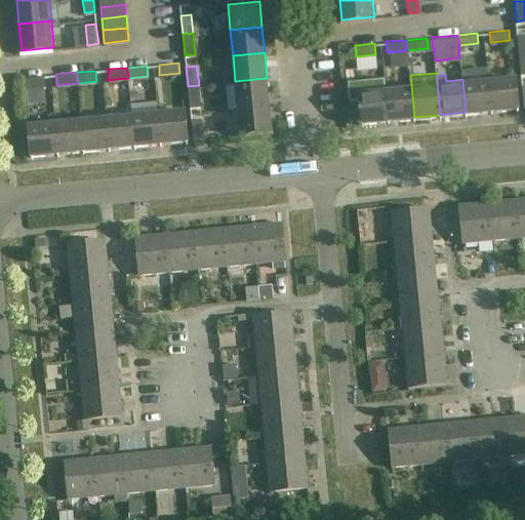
[(515,74),(488,77),(491,110),(518,107),(515,74)]
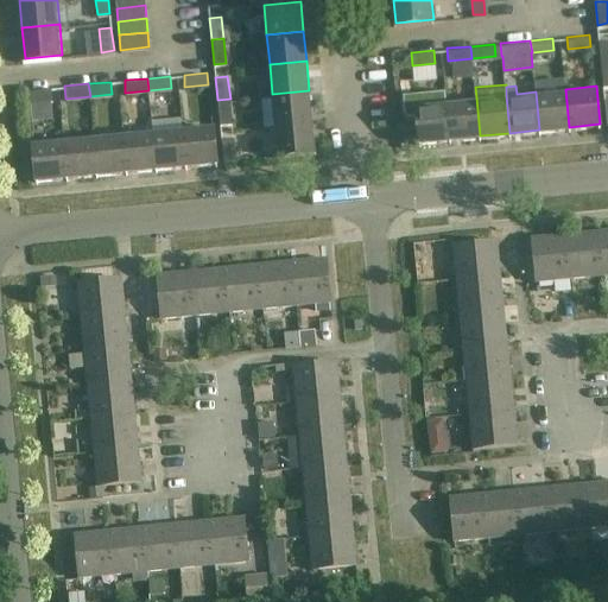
[(52,100),(51,87),(27,89),(29,102),(52,100)]
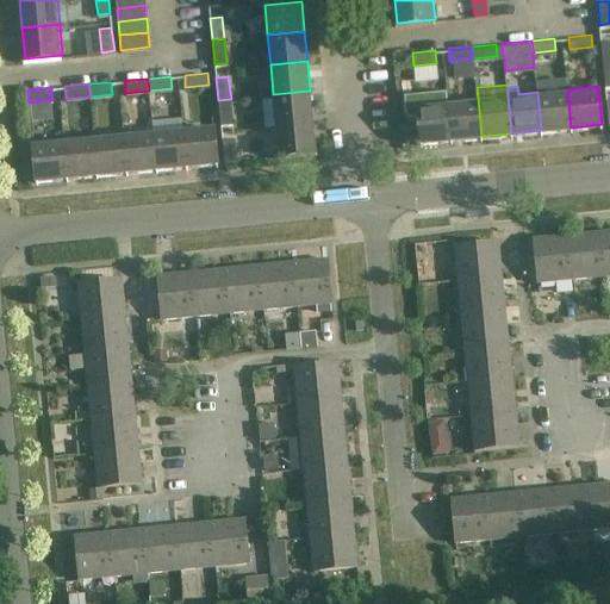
[(447,88),(404,93),(406,114),(417,113),(421,142),(452,138),(448,101),(447,88)]
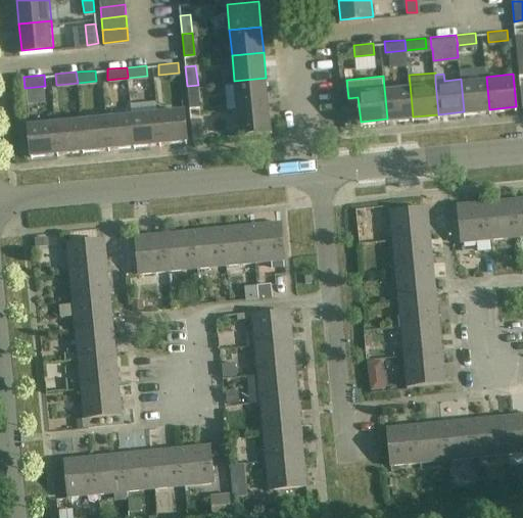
[(464,111),(489,109),(486,77),(461,79),(464,111)]
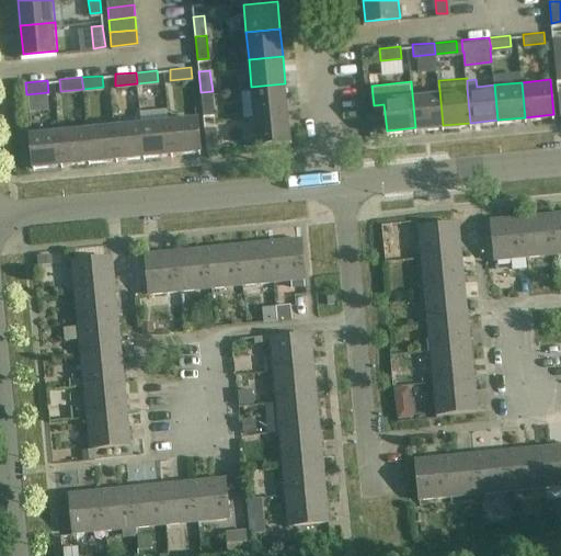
[(288,111),(285,83),(251,87),(254,114),(288,111)]
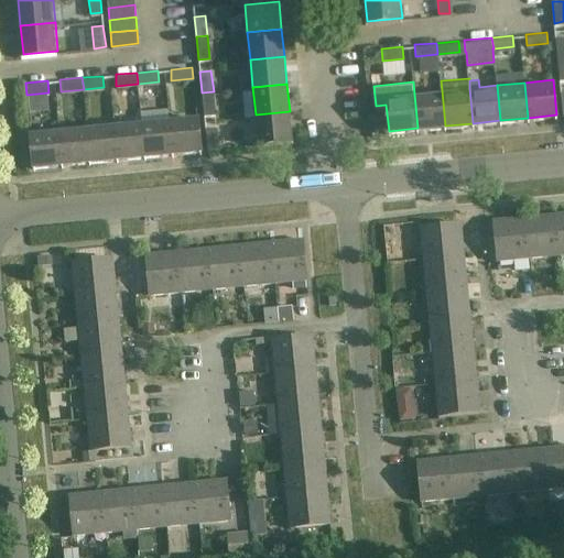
[(414,94),(418,128),(445,126),(442,90),(414,94)]
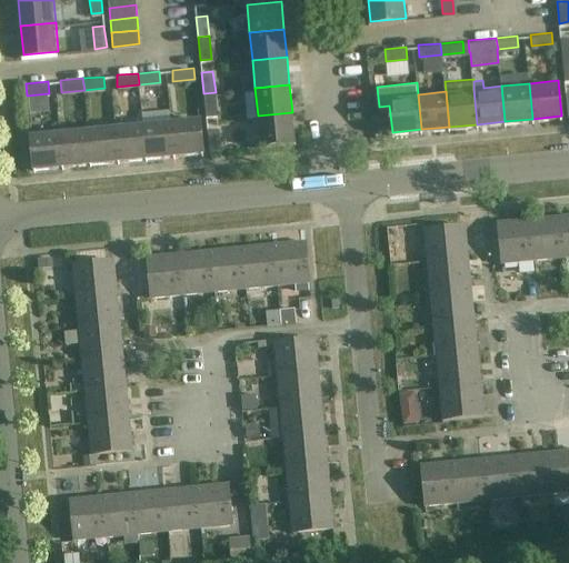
[(216,92),(203,93),(206,116),(218,114),(216,92)]
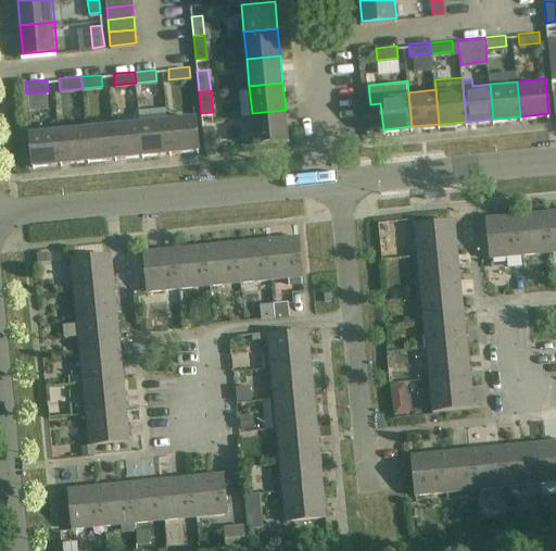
[(288,138),(286,110),(252,113),(254,141),(288,138)]
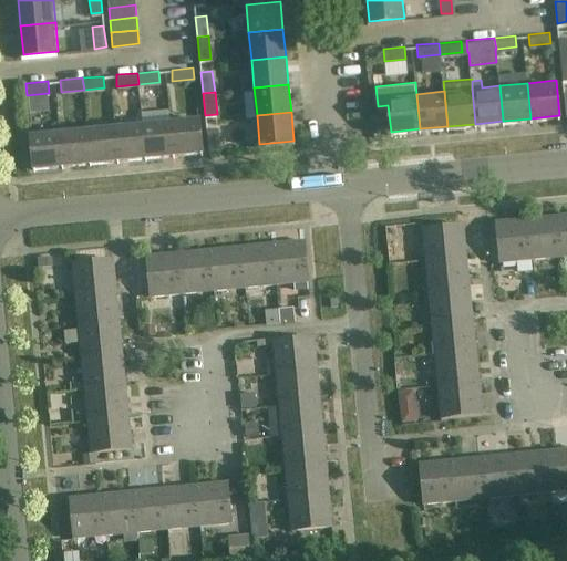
[(171,118),(174,153),(203,149),(199,115),(171,118)]
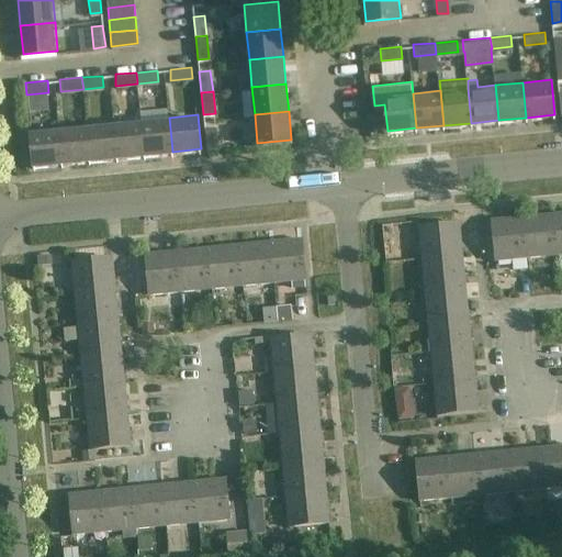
[(142,121),(145,155),(172,152),(169,118),(142,121)]
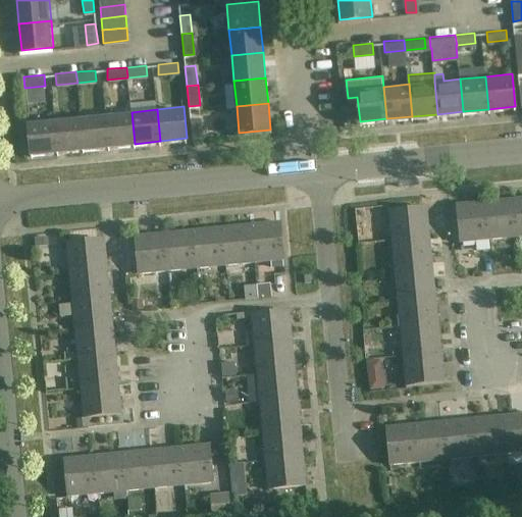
[(106,114),(109,146),(135,144),(132,112),(106,114)]
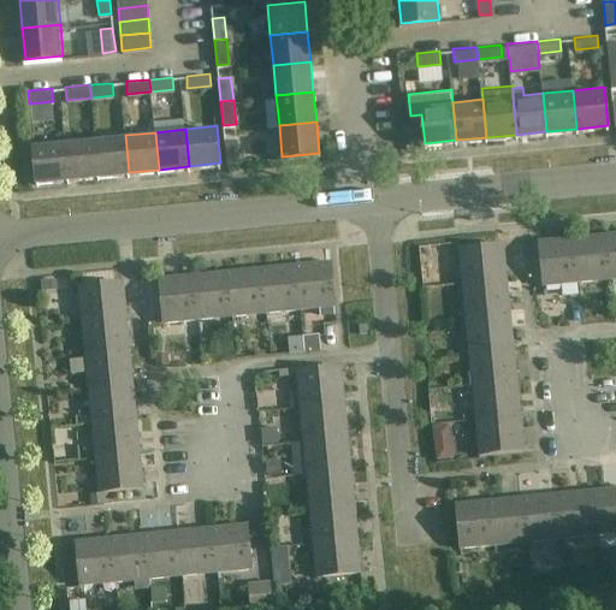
[(95,137),(99,176),(129,172),(125,135),(95,137)]
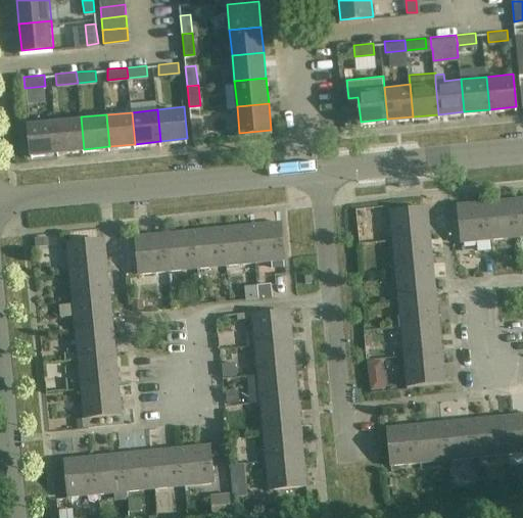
[(55,120),(58,151),(84,149),(81,116),(55,120)]
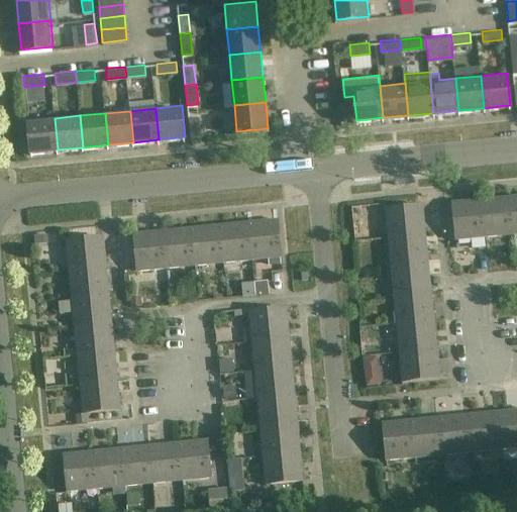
[(201,134),(198,115),(188,116),(190,136),(201,134)]
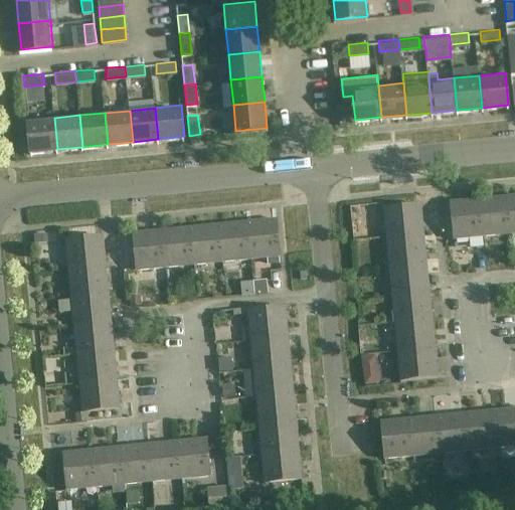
[(31,152),(57,149),(54,118),(28,121),(31,152)]
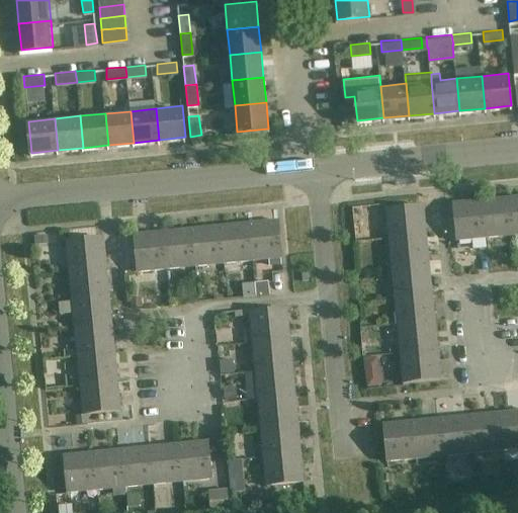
[(482,197),(486,235),(514,232),(511,194),(482,197)]
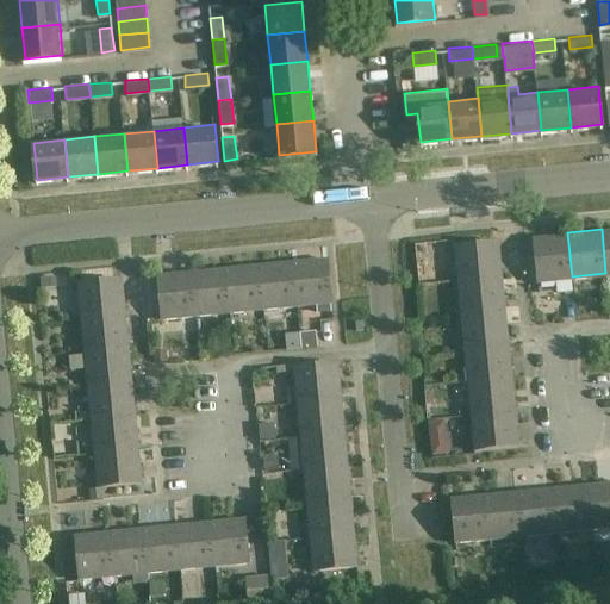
[(537,280),(572,276),(567,232),(533,236),(537,280)]
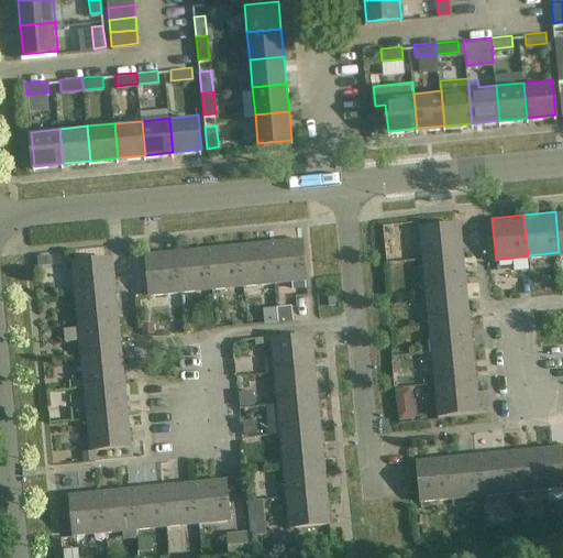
[(419,225),(422,256),(463,252),(460,220),(419,225)]
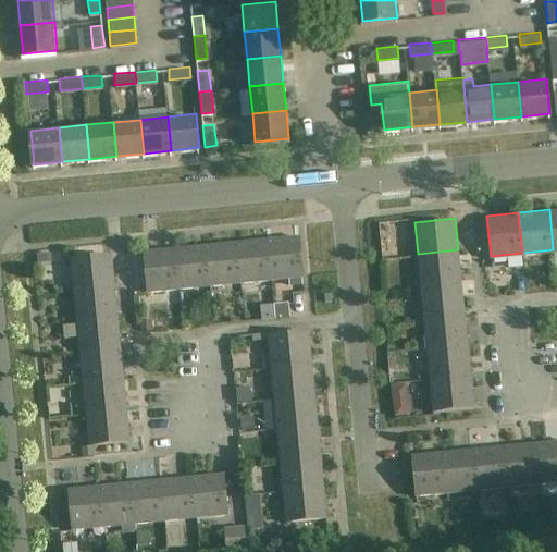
[(265,236),(270,277),(300,273),(297,233),(265,236)]
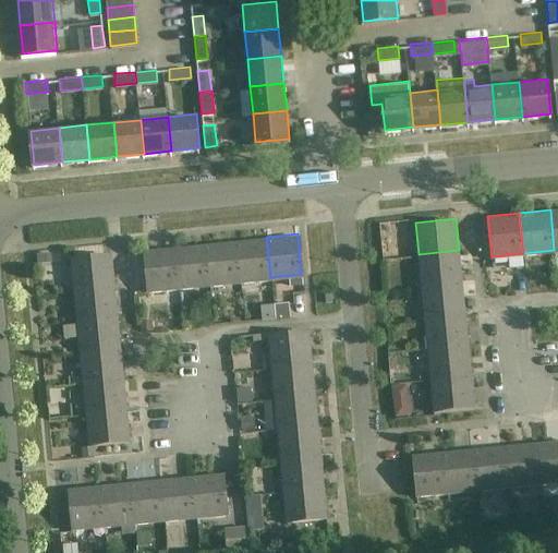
[(235,240),(240,280),(270,277),(266,237),(235,240)]
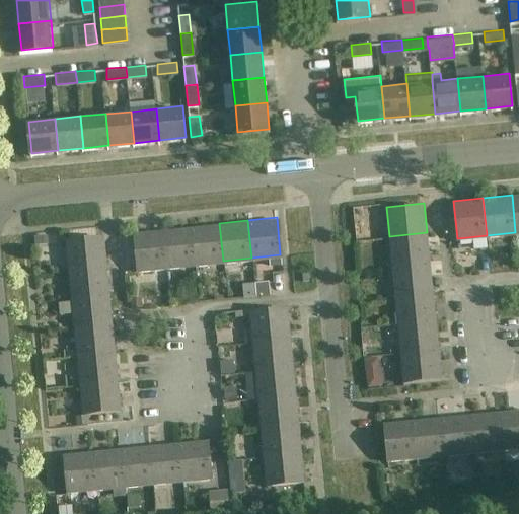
[(191,226),(195,264),(223,261),(219,223),(191,226)]
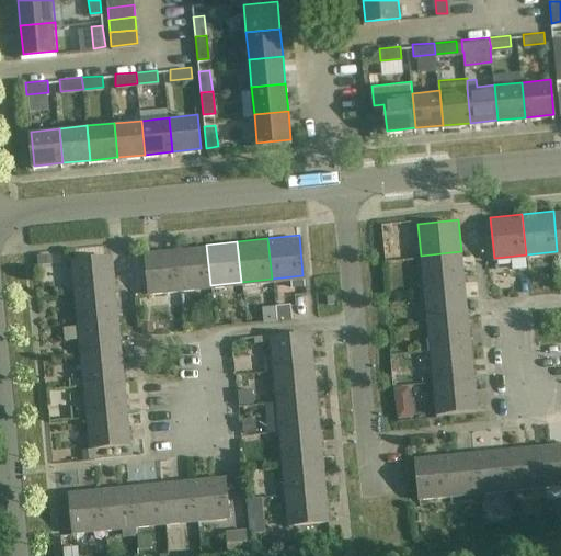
[(175,247),(180,287),(210,285),(206,245),(175,247)]
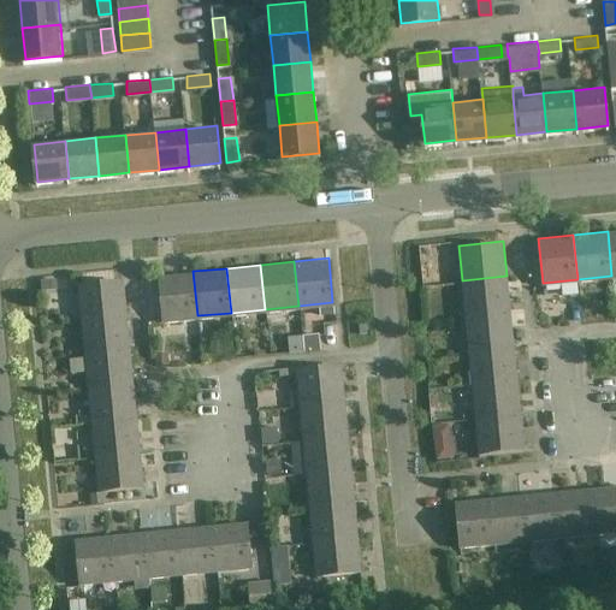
[(163,319),(197,315),(193,271),(158,274),(163,319)]
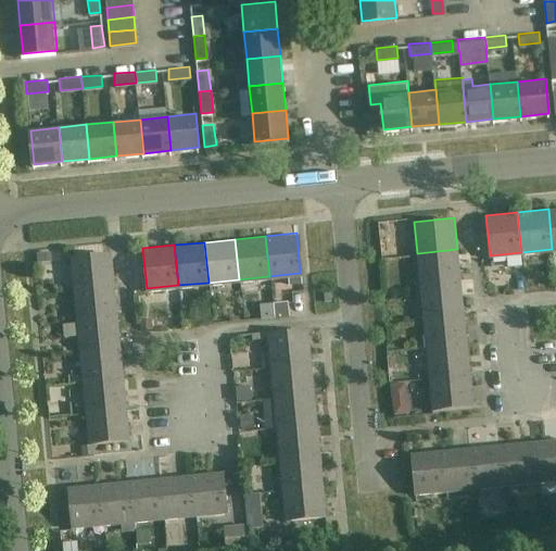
[(52,258),(51,248),(35,249),(37,260),(52,258)]
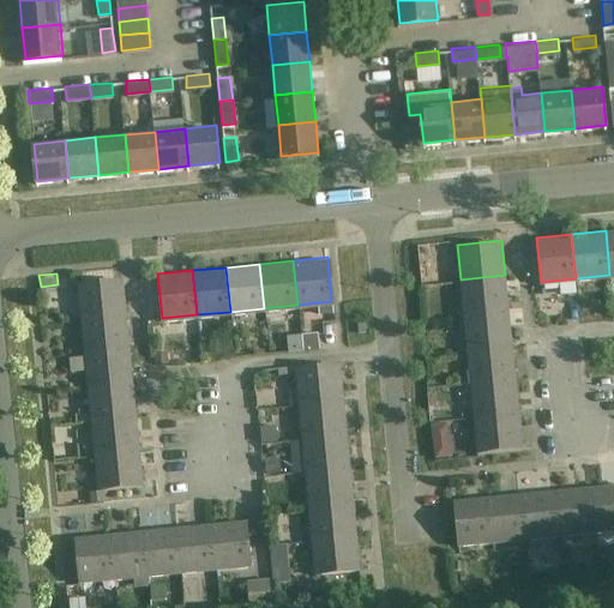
[(509,308),(505,275),(461,280),(464,313),(509,308)]
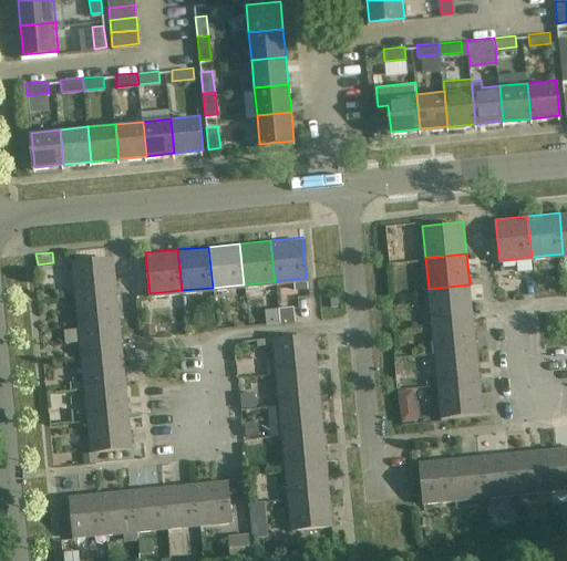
[(76,292),(115,288),(112,256),(73,260),(76,292)]
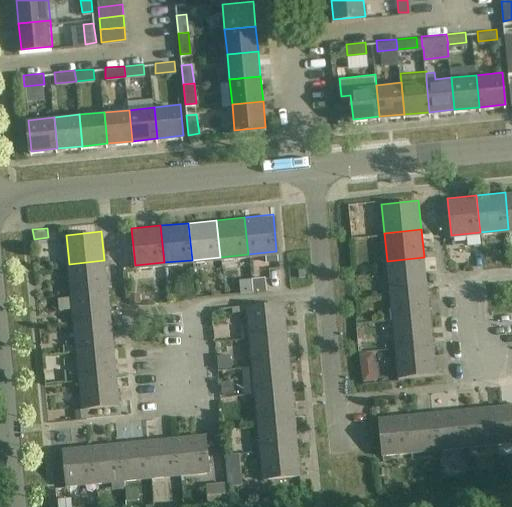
[(427,285),(424,257),(387,261),(390,289),(427,285)]
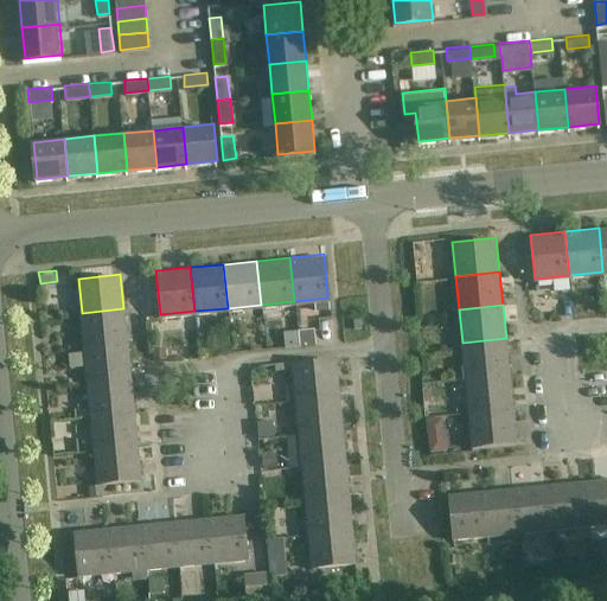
[(127,341),(123,308),(82,313),(85,346),(127,341)]
